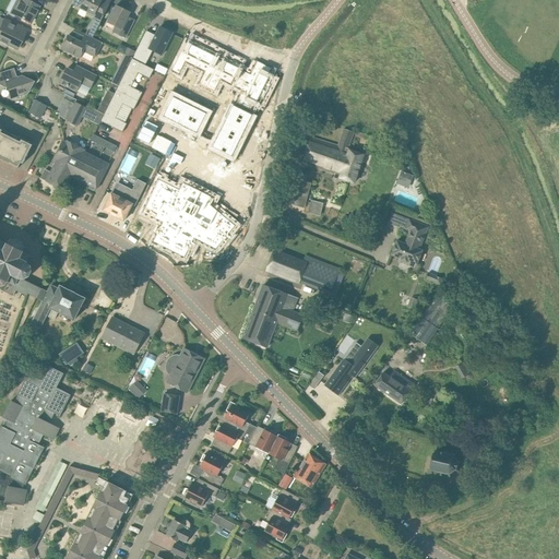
[(16,0),(10,13),(14,15),(31,23),(39,7),(33,3),(34,0),(16,0)]
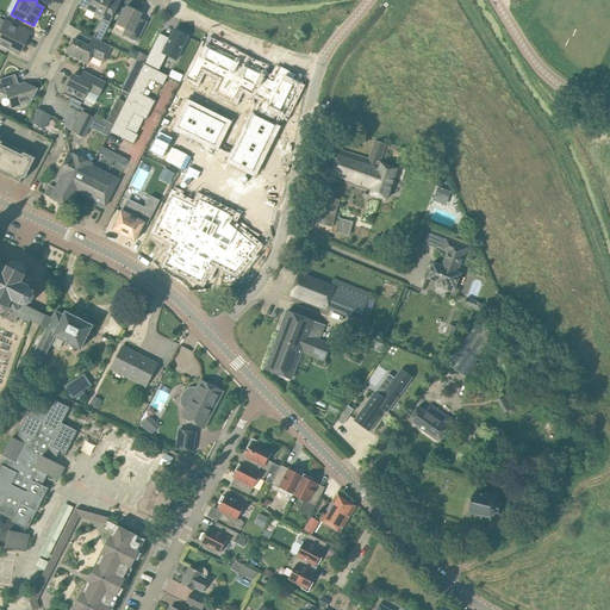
[(122,2),(117,0),(91,0),(87,10),(95,14),(94,17),(110,24),(122,2)]
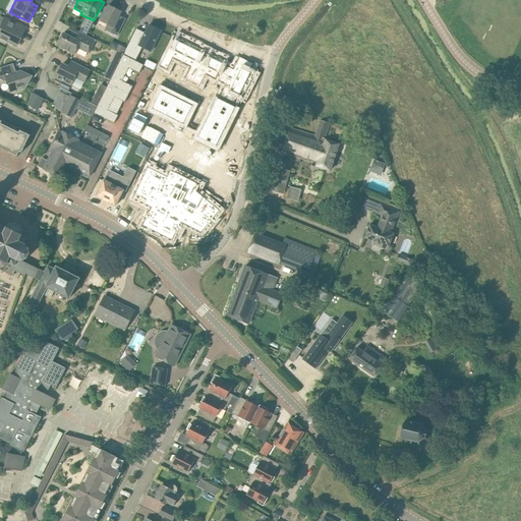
[(108,5),(101,20),(108,23),(105,30),(117,35),(125,19),(119,16),(121,12),(116,9),(117,8),(116,6),(111,4),(110,4),(109,6),(108,5)]
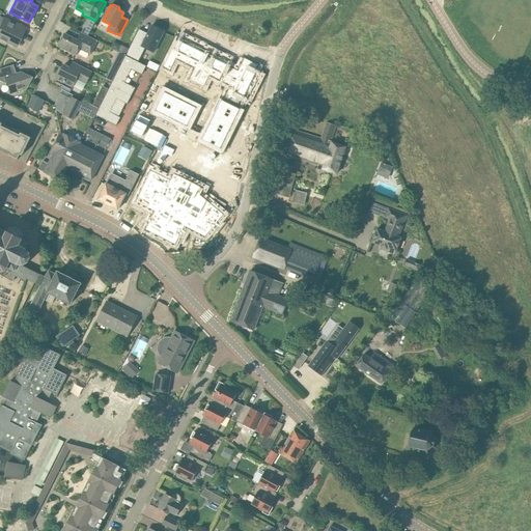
[(0,39),(16,48),(25,29),(4,19),(0,26),(0,39)]
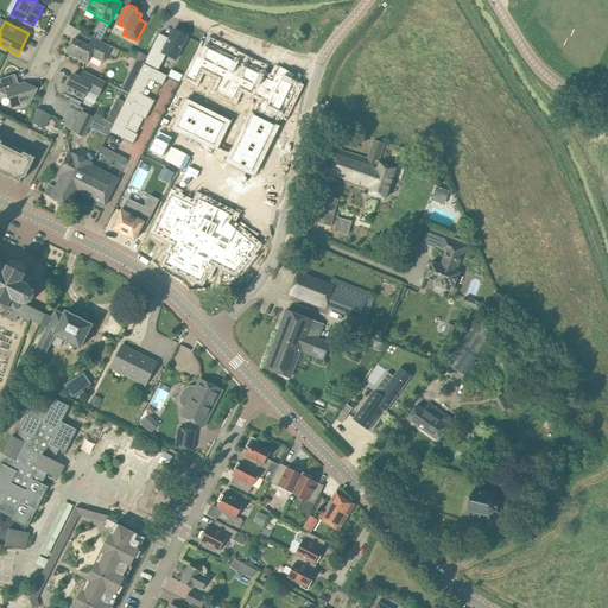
[(169,40),(158,36),(147,56),(145,63),(144,64),(158,71),(166,56),(176,61),(188,36),(173,29),(170,38),(169,40)]
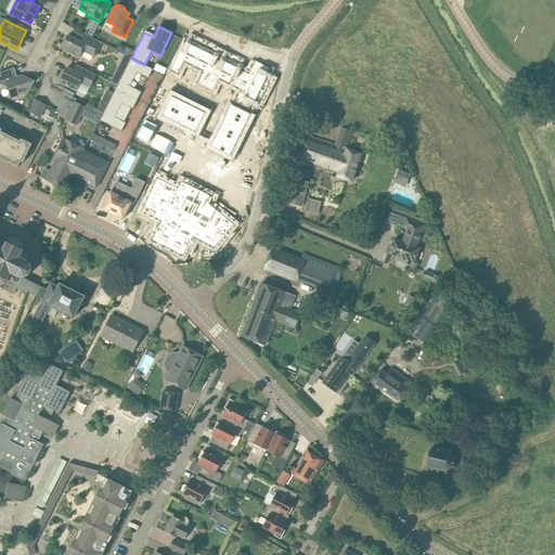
[(89,36),(92,38),(95,31),(88,28),(85,34),(86,35),(89,36)]
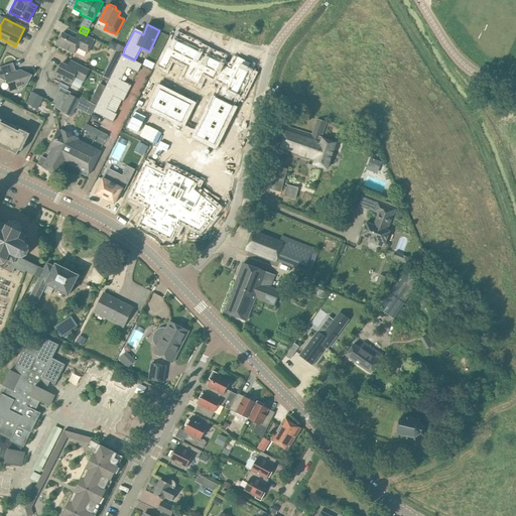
[(86,35),(83,33),(80,32),(76,39),(62,32),(56,45),(74,54),(77,48),(88,53),(95,39),(86,35)]
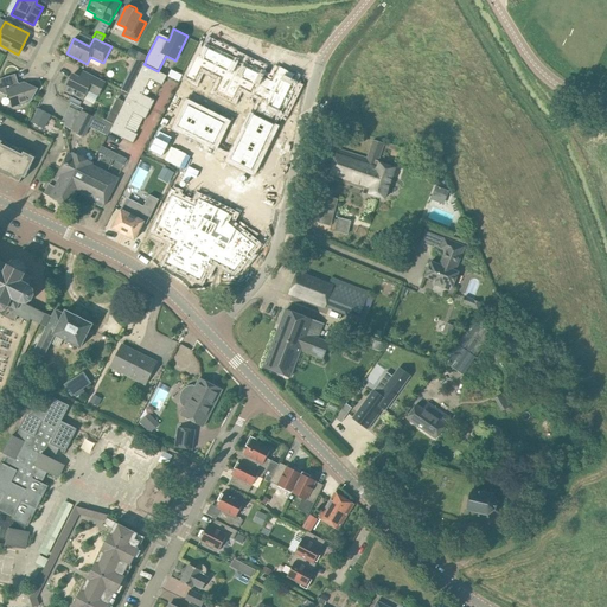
[(202,46),(186,76),(195,81),(202,66),(212,72),(224,50),(215,45),(215,48),(210,45),(208,50),(202,46)]
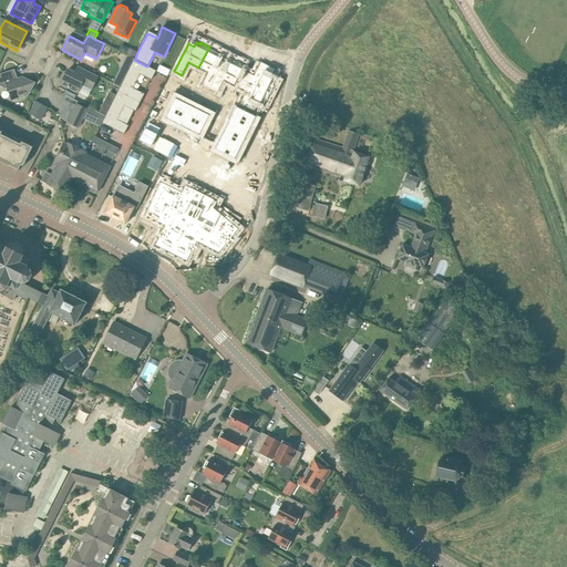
[(209,47),(198,68),(208,72),(202,85),(209,89),(224,61),(218,58),(220,54),(216,52),(217,50),(209,47)]
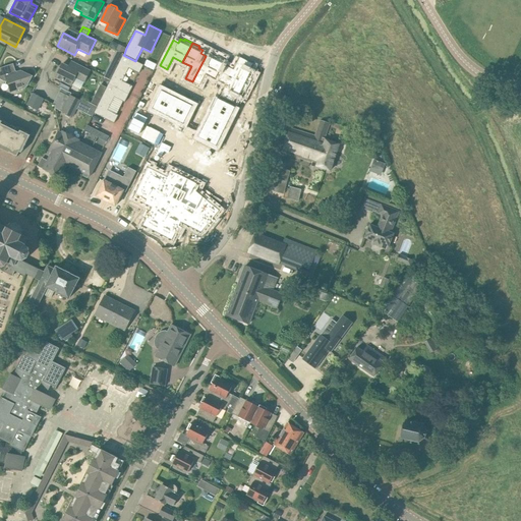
[(124,54),(126,48),(118,44),(115,50),(124,54)]
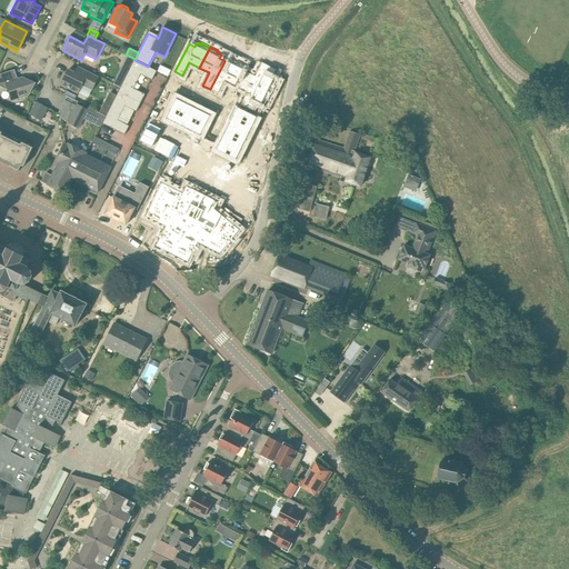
[(128,57),(125,63),(131,67),(135,60),(128,57)]
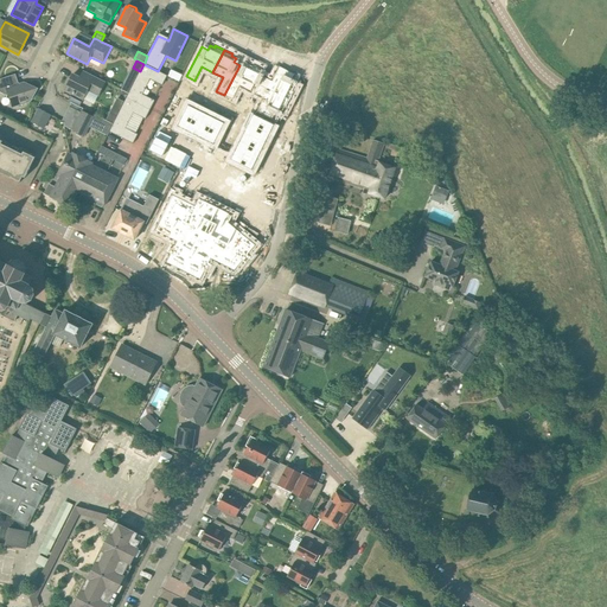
[(140,71),(127,97),(139,103),(142,95),(151,80),(163,85),(167,76),(158,71),(144,64),(140,71)]
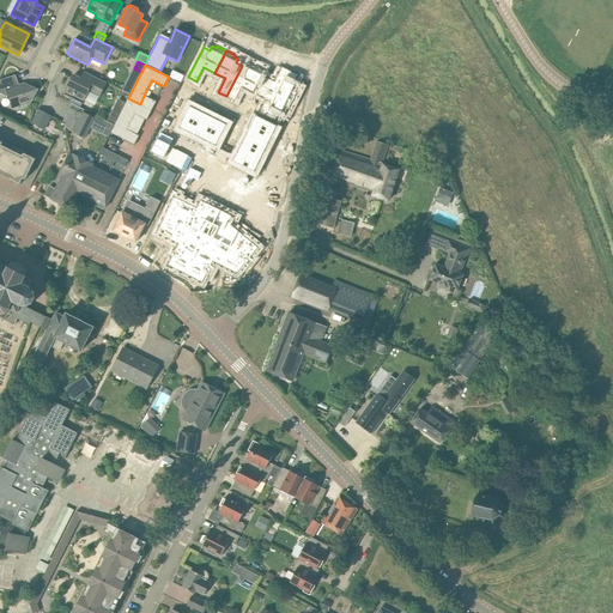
[(242,66),(226,96),(236,101),(242,86),(254,92),(258,84),(262,76),(265,70),(256,65),(255,67),(250,65),(249,70),(242,66)]
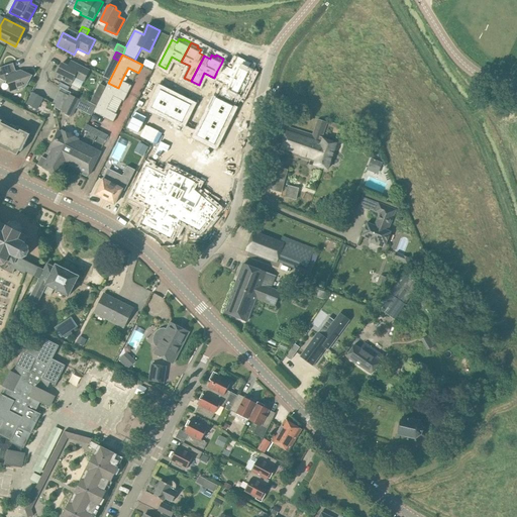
[(224,65),(221,73),(247,86),(251,79),(249,78),(251,74),(248,72),(252,64),(238,57),(232,69),(224,65)]
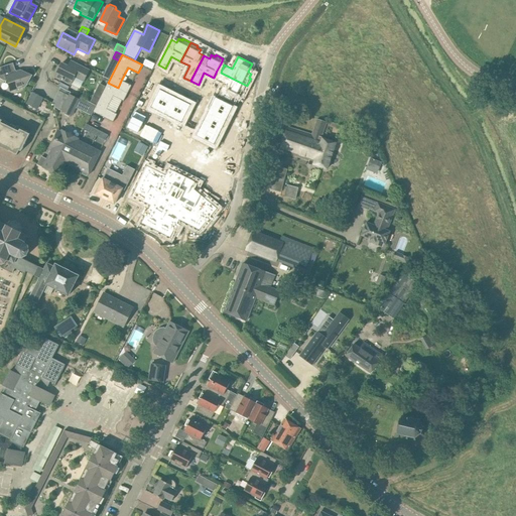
[(72,61),(69,68),(62,65),(55,78),(71,86),(75,79),(84,84),(90,71),(72,61)]
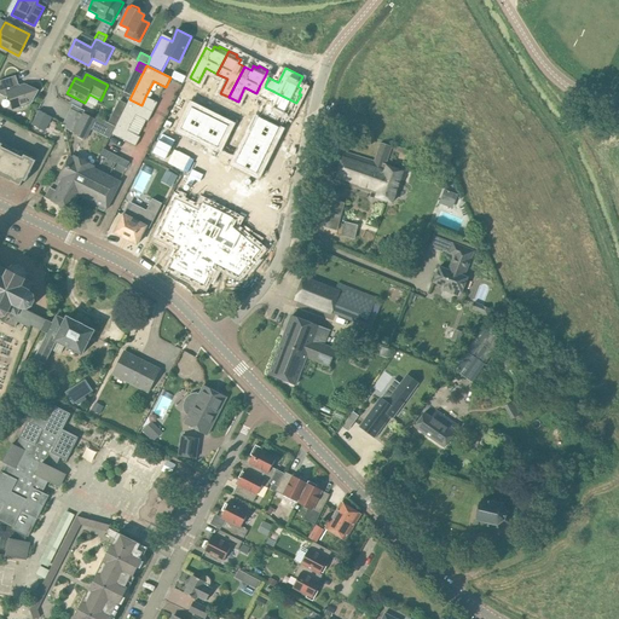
[(36,92),(23,85),(19,86),(18,85),(16,77),(0,81),(0,96),(6,99),(9,98),(12,109),(29,104),(36,92)]
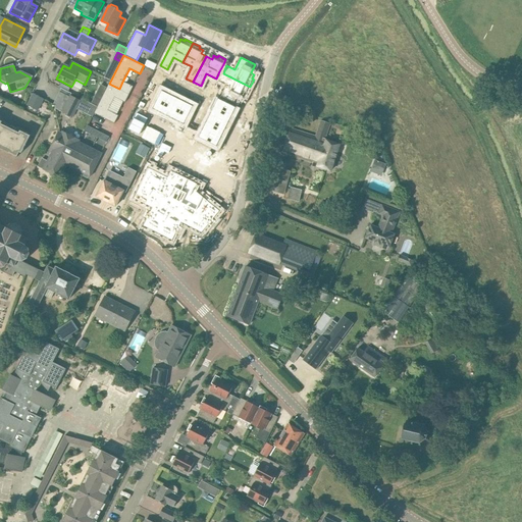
[(223,73),(219,81),(227,85),(221,97),(235,104),(239,95),(243,97),(245,93),(246,94),(250,87),(223,73)]
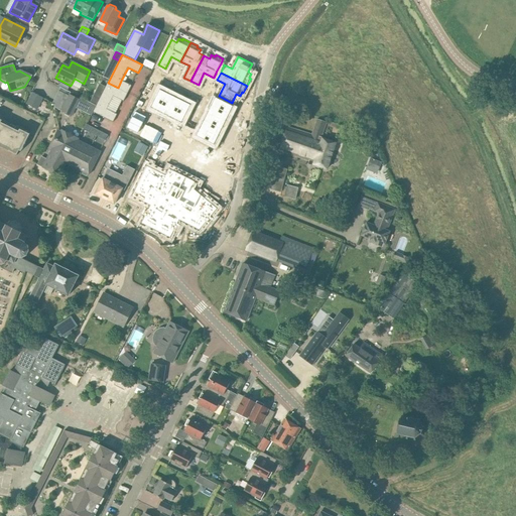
[(128,93),(118,88),(108,83),(100,99),(97,106),(93,112),(103,117),(107,109),(113,96),(124,102),(128,93)]
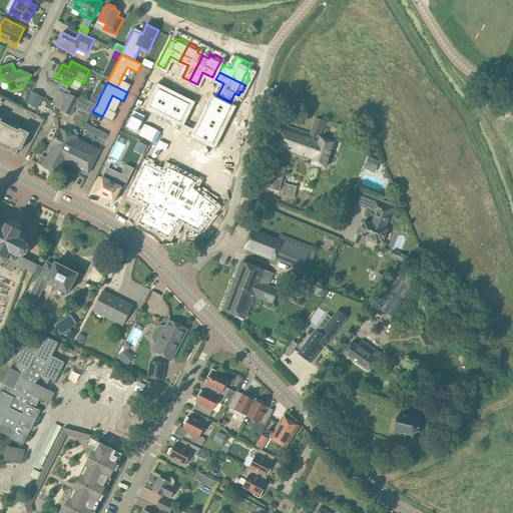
[(159,89),(150,107),(158,110),(167,93),(159,89)]
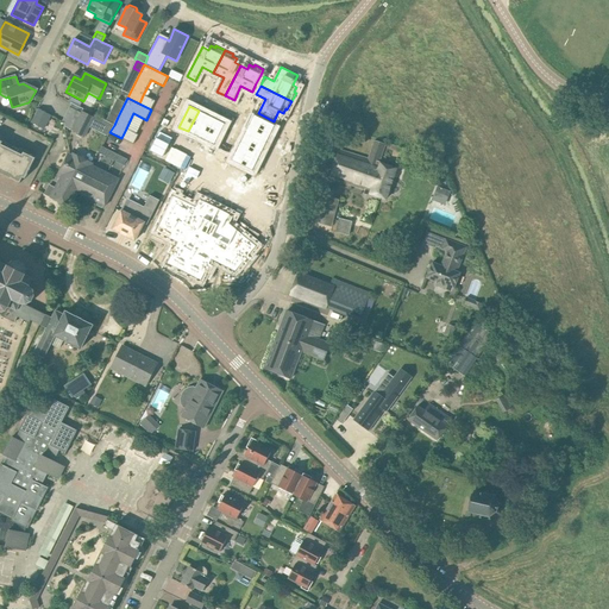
[(50,115),(37,110),(30,123),(44,130),(50,115)]
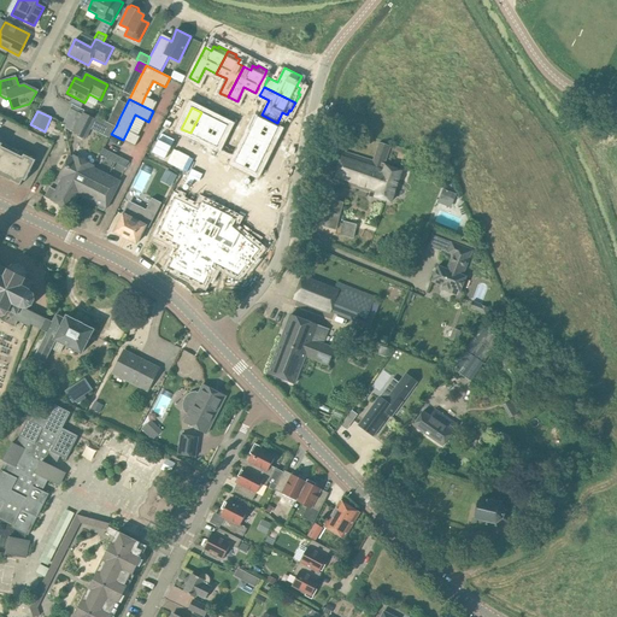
[(201,112),(191,133),(199,137),(210,116),(201,112)]
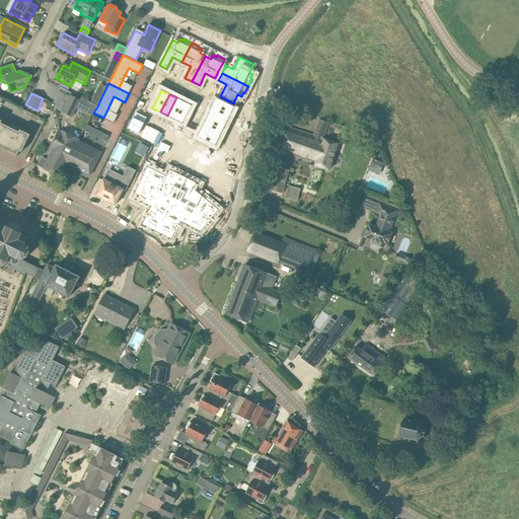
[(73,118),(81,100),(70,95),(61,112),(73,118)]
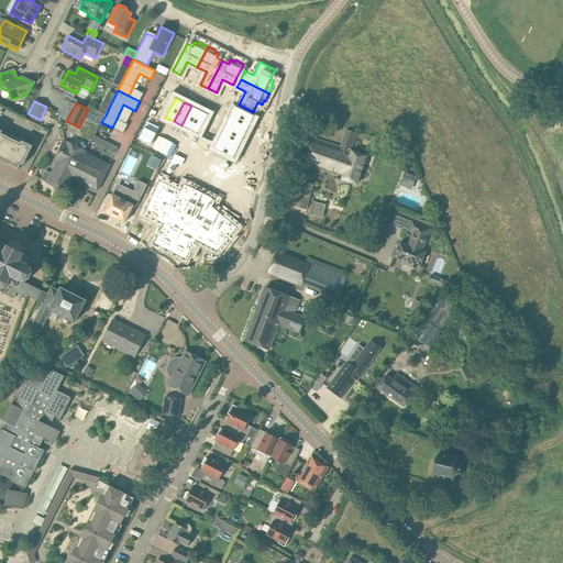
[(106,116),(109,108),(102,105),(98,111),(106,116)]
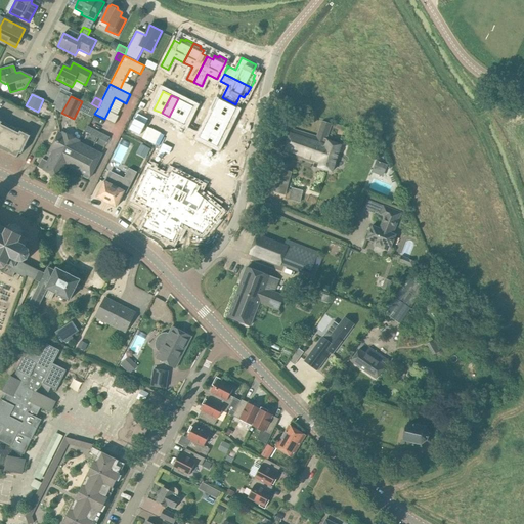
[(178,98),(169,117),(177,121),(186,102),(178,98)]
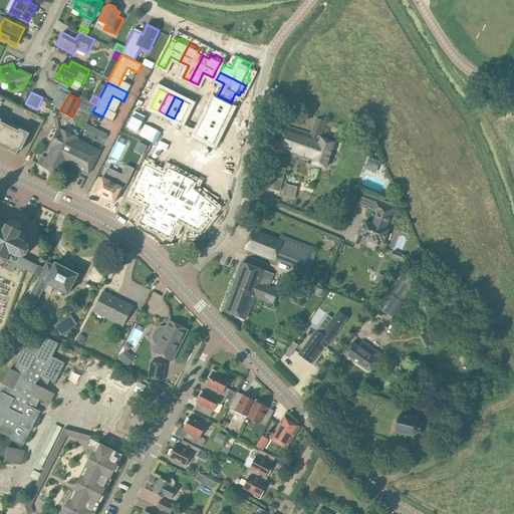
[(215,96),(211,104),(229,113),(233,105),(215,96)]
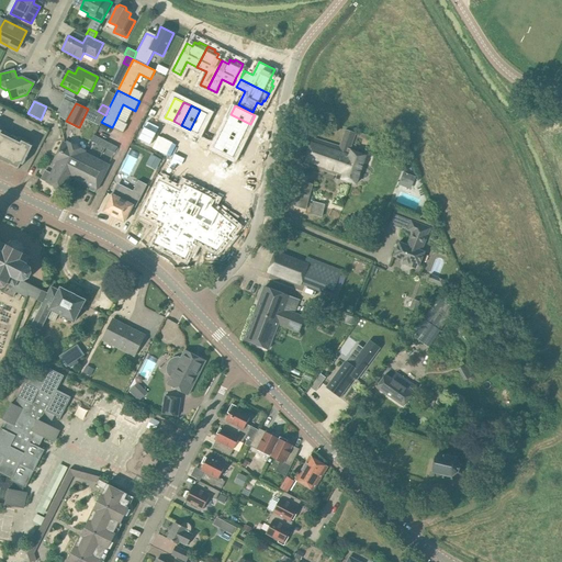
[(200,110),(190,130),(199,134),(209,114),(200,110)]
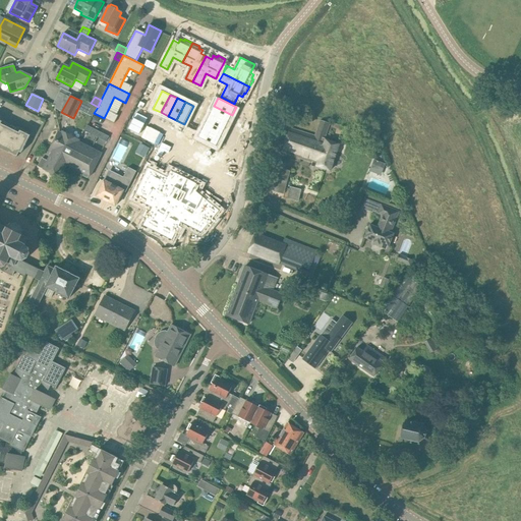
[(214,106),(210,114),(228,123),(232,115),(214,106)]
